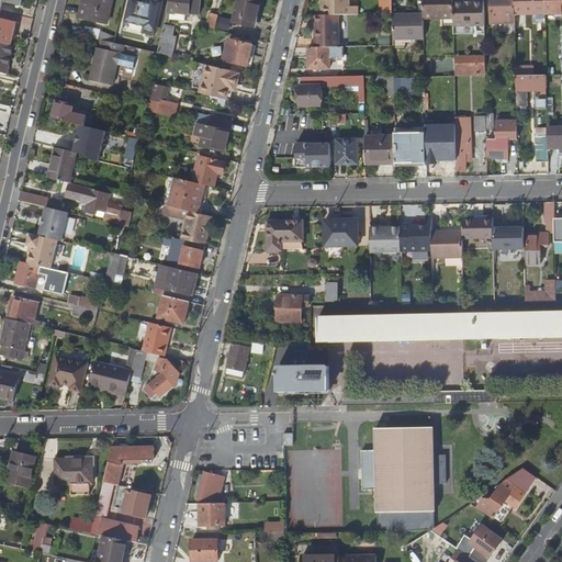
[(96,0),(82,0),(79,20),(107,26),(112,6),(105,4),(105,2),(96,0)]
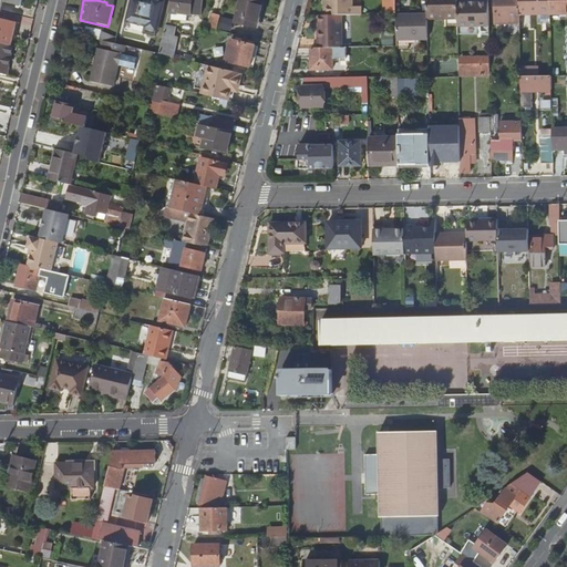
[(142,0),(132,0),(127,21),(146,27),(148,29),(157,31),(164,2),(154,0),(152,0),(152,6),(144,3),(144,0),(142,0)]
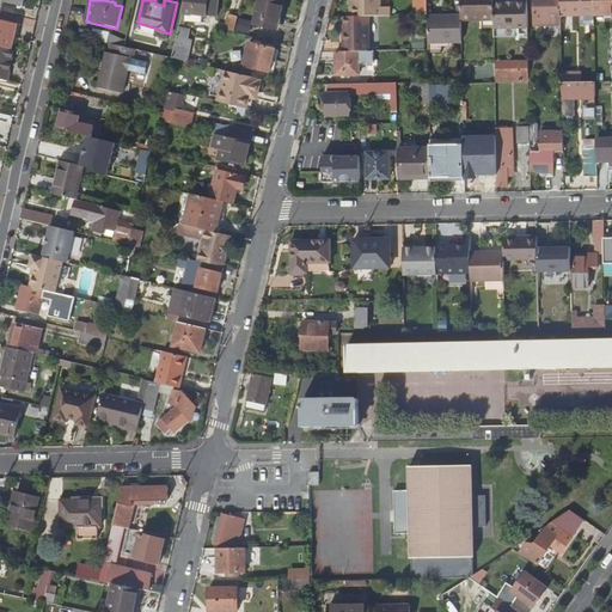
[(184,0),(182,16),(212,23),(216,1),(213,0),(184,0)]
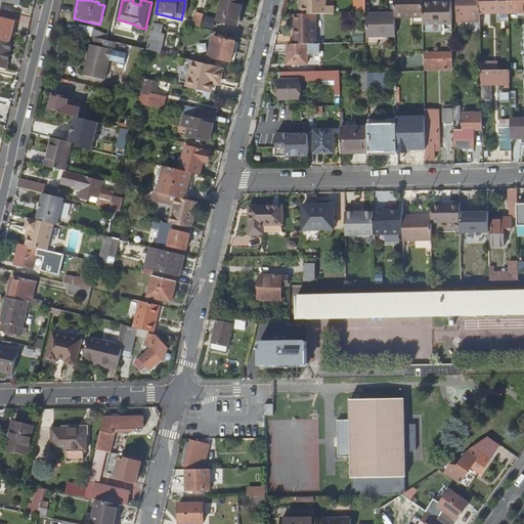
[(232,0),(223,0),(219,24),(238,28),(244,2),(232,0)]
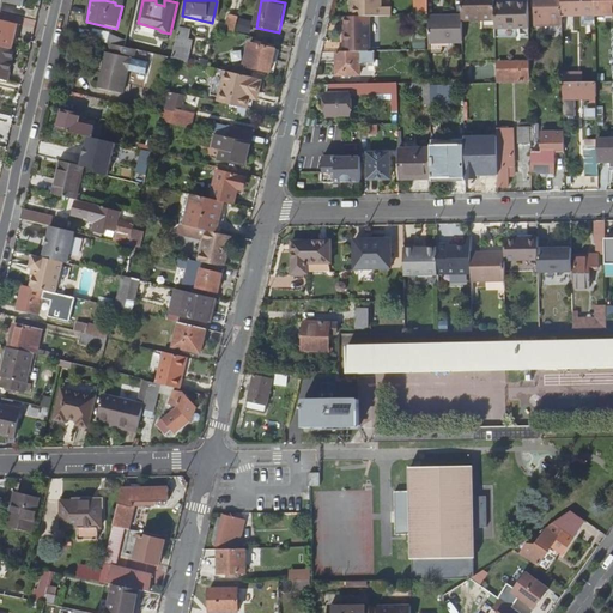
[(370,18),(390,18),(390,8),(381,8),(380,0),(352,0),(353,6),(351,6),(351,18),(370,18)]
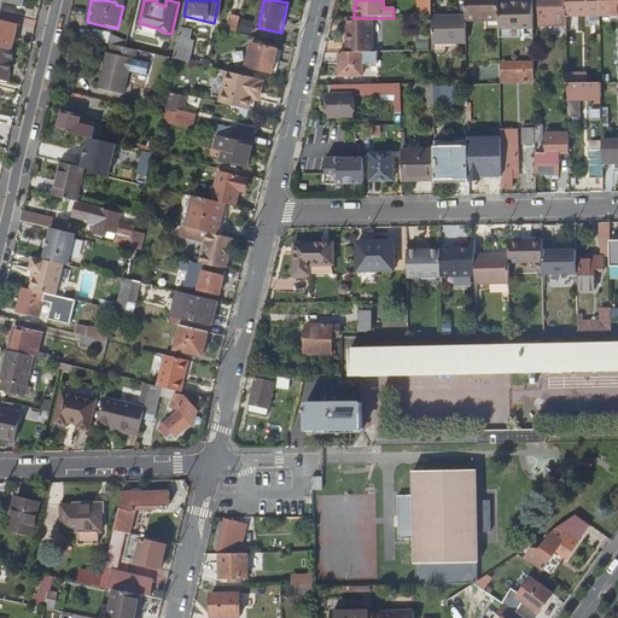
[(432,17),(432,0),(418,0),(419,17),(432,17)]
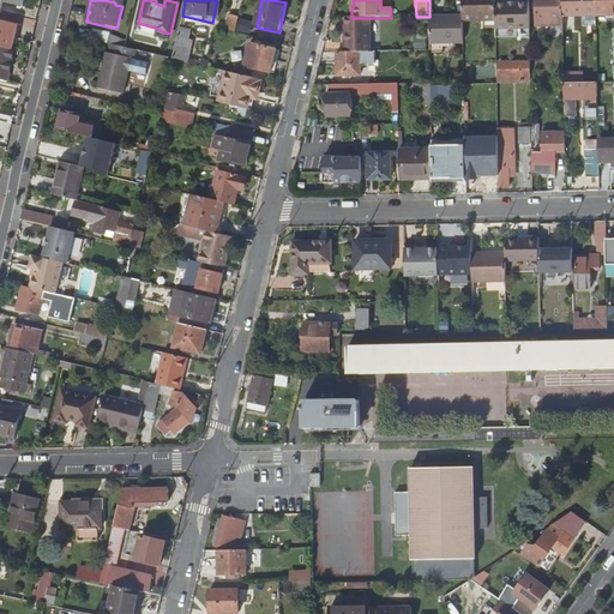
[(462,0),(463,17),(463,22),(497,22),(495,5),(495,0),(462,0)]
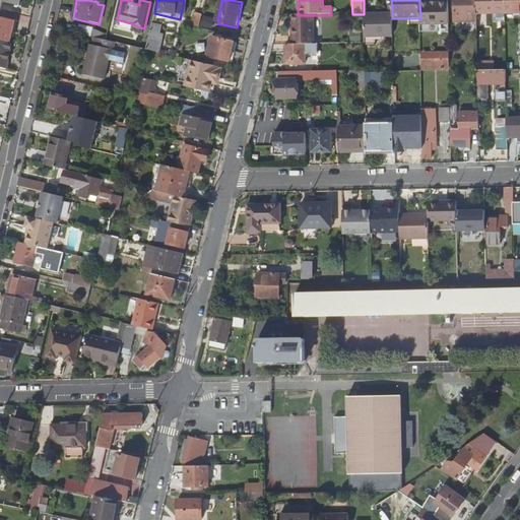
[(476,0),(454,0),(455,24),(477,23),(477,15),(476,0)]
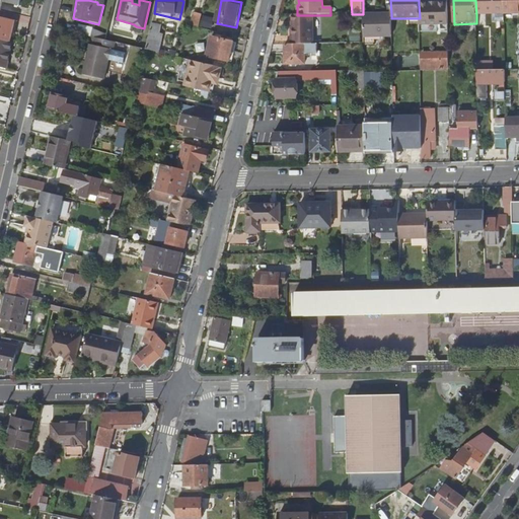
[(475,0),(476,15),(504,15),(504,14),(504,0),(475,0)]
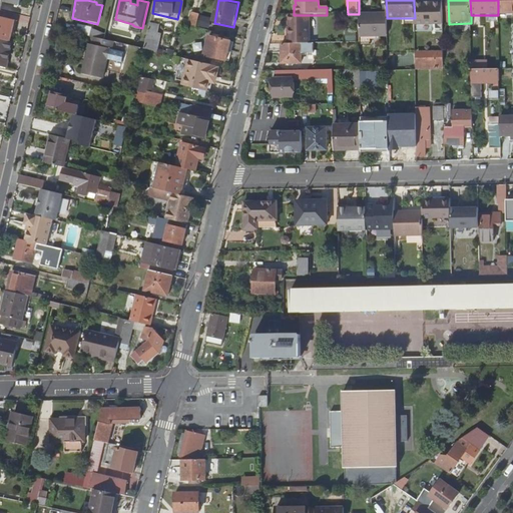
[(512,0),(498,0),(498,14),(512,13),(512,0)]
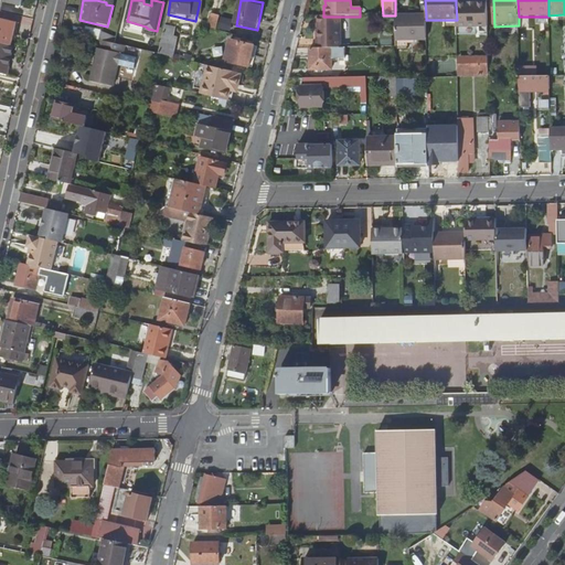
[(468,4),(456,4),(457,20),(457,28),(476,28),(488,28),(487,3),(476,4),(476,6),(468,6),(468,4)]
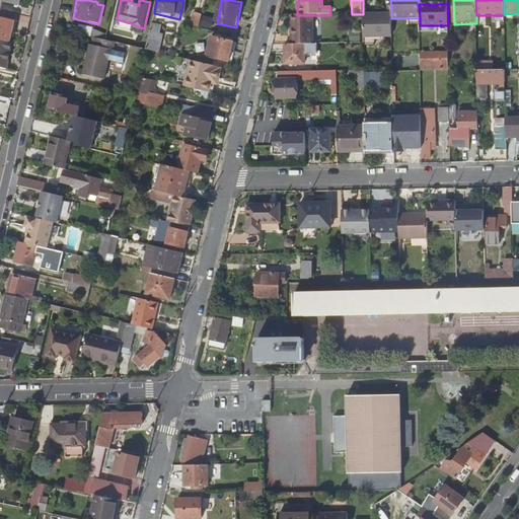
[(391,14),(363,14),(364,36),(391,36),(391,18),(391,14)]
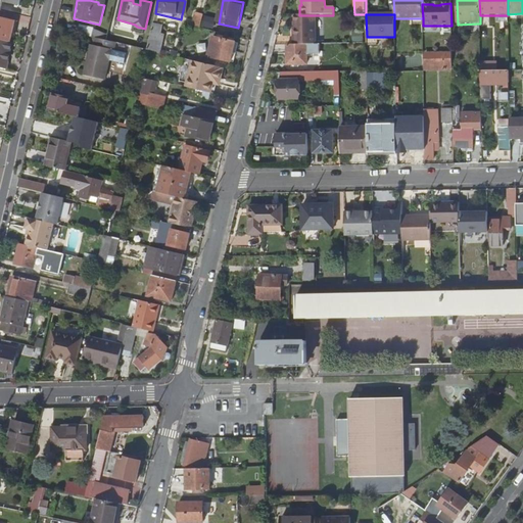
[(193,28),(202,30),(204,17),(196,15),(193,28)]
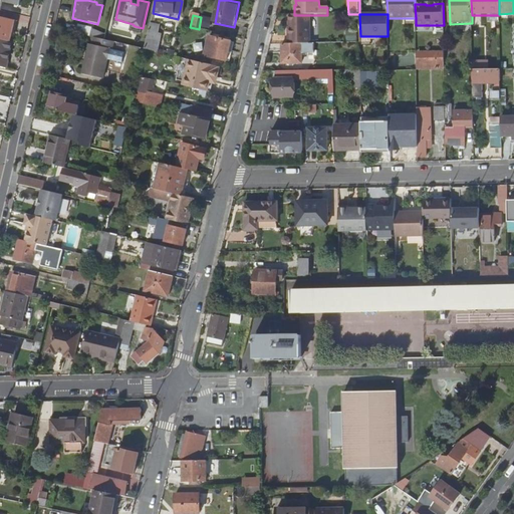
[(294,15),(289,15),(289,27),(288,28),(288,44),(310,44),(310,15),(294,15)]
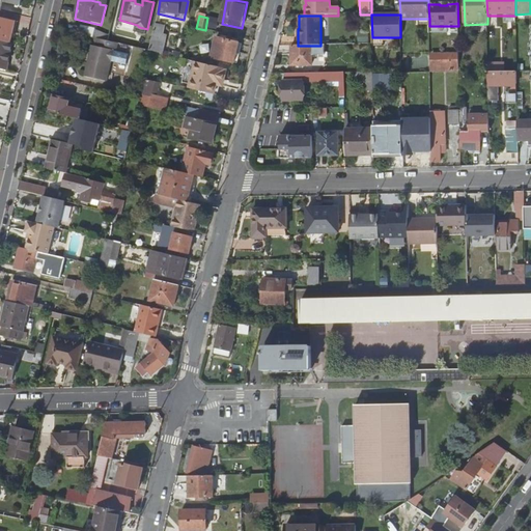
[(0,39),(9,43),(15,21),(0,17),(0,39)]
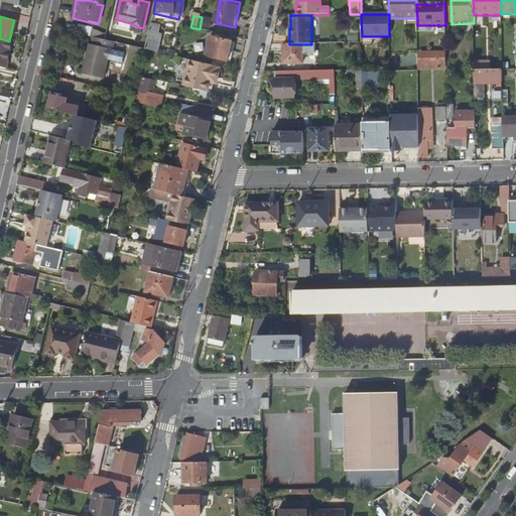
[(144,50),(146,51),(156,54),(161,37),(156,36),(159,26),(150,24),(144,50)]
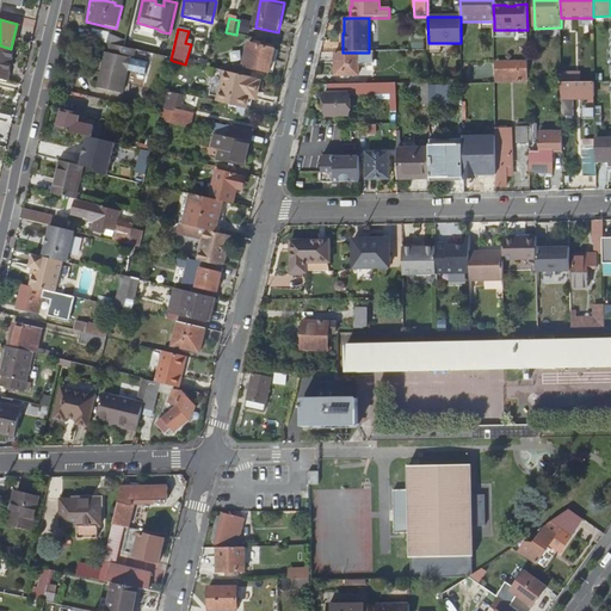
[(104,37),(103,44),(111,47),(117,48),(119,41),(104,37)]
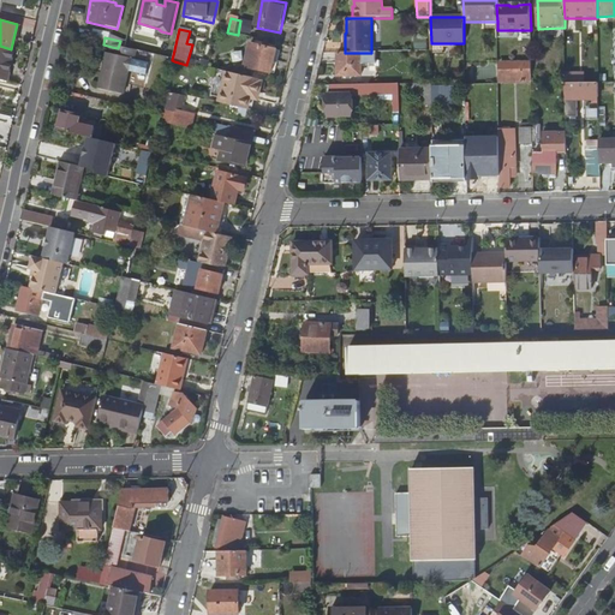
[(276,52),(254,46),(250,45),(244,70),(272,76),(276,52)]
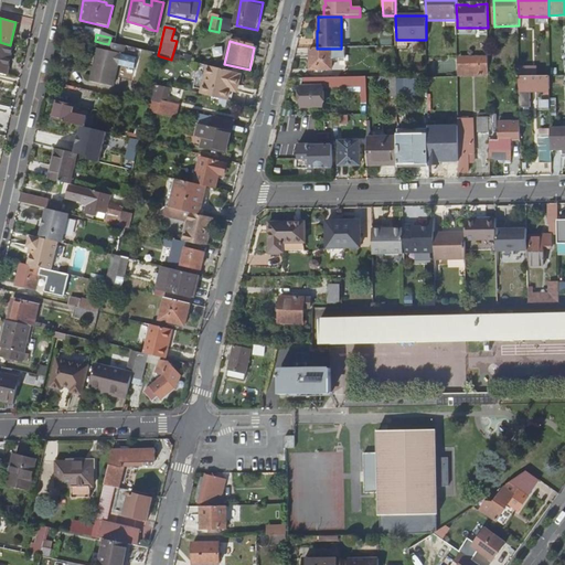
[(0,68),(8,71),(13,45),(10,45),(0,42),(0,68)]
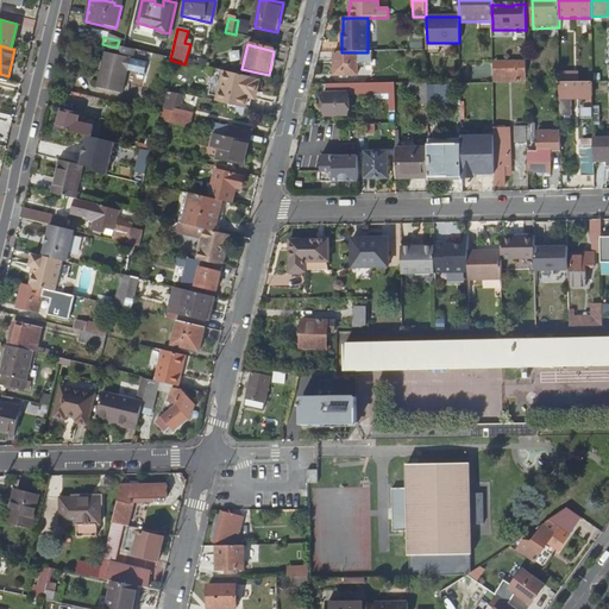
[(136,52),(124,49),(117,48),(111,46),(108,56),(105,55),(96,90),(121,96),(124,86),(143,90),(149,66),(133,61),(136,52)]
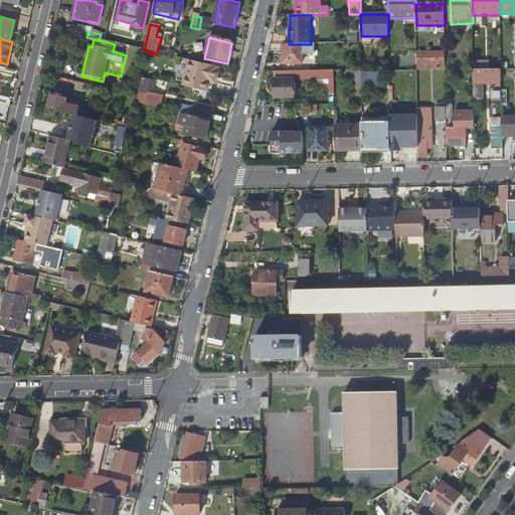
[(289,44),(283,44),(283,64),(303,64),(303,54),(316,54),(316,44),(311,44),(289,44)]
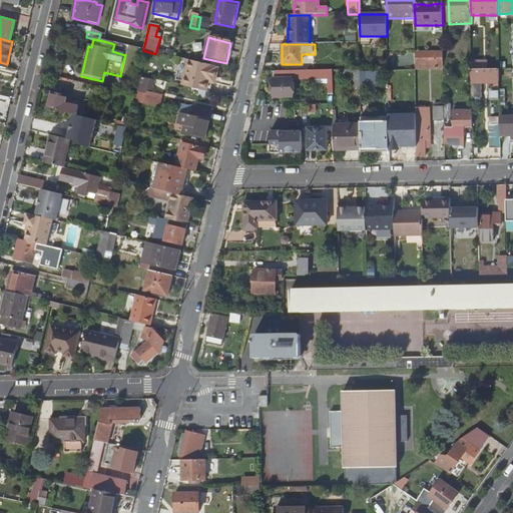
[(416,54),(416,69),(423,69),(423,63),(436,62),(436,53),(416,54)]
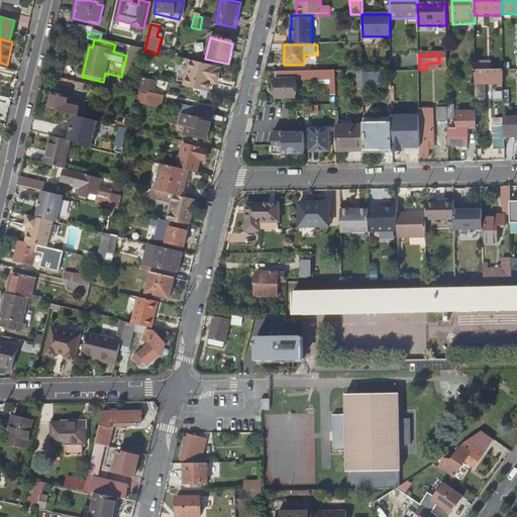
[(189,62),(183,88),(206,93),(209,78),(214,79),(217,68),(189,62)]
